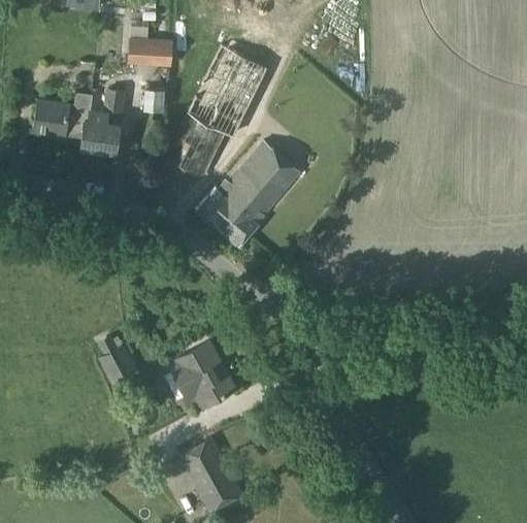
[(100,0),(68,0),(68,8),(76,9),(99,12),(100,0)]
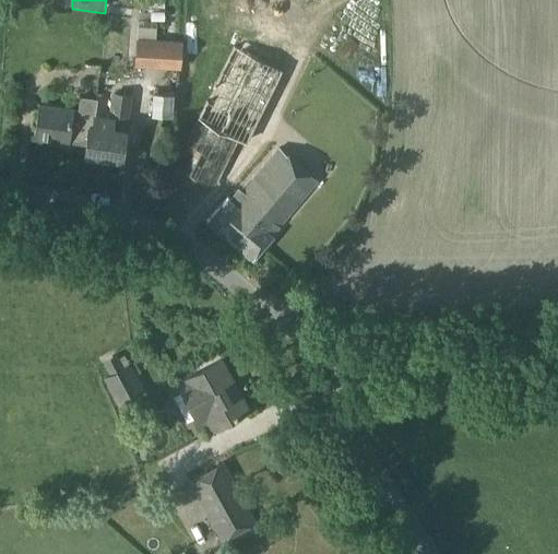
[(138,47),(135,71),(182,74),(182,66),(183,60),(183,58),(183,57),(183,46),(138,43),(138,47)]
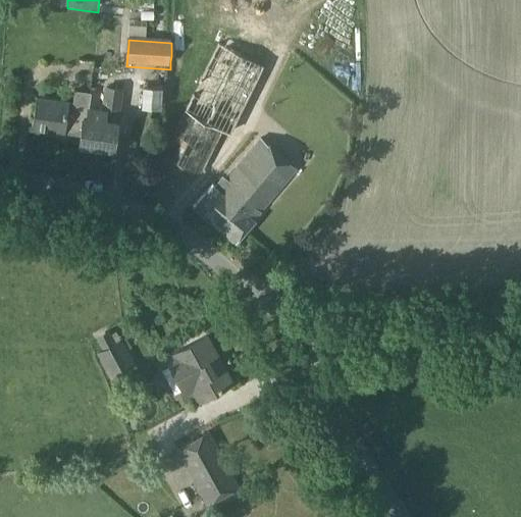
[(161,90),(144,89),(143,110),(160,111),(161,90)]
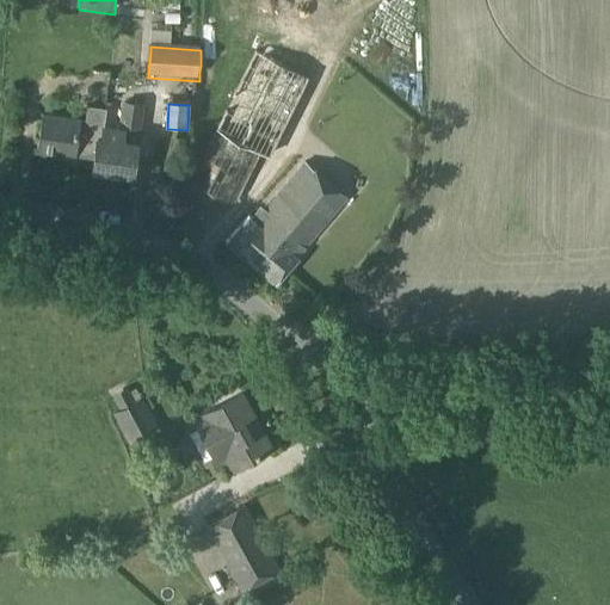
[(122,133),(104,130),(103,130),(102,142),(97,142),(94,159),(94,172),(97,172),(97,177),(111,179),(112,174),(134,177),(137,146),(136,146),(139,129),(140,129),(142,107),(125,105),(122,133)]
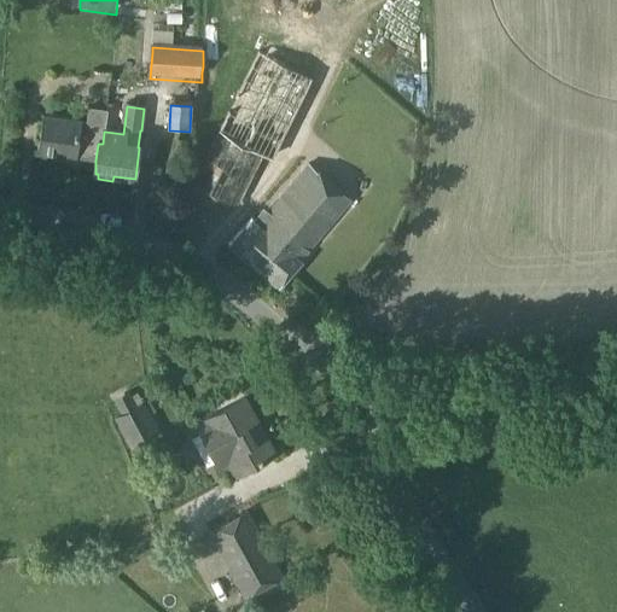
[(104,132),(105,132),(108,112),(88,110),(87,124),(44,118),(39,157),(77,162),(77,158),(95,161),(98,144),(103,144),(104,132)]
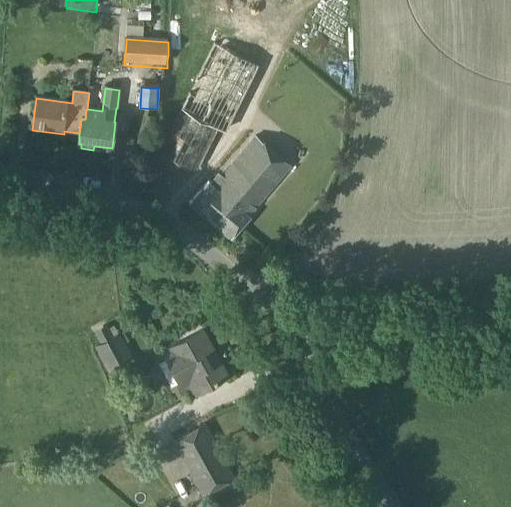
[(250,219),(282,182),(280,181),(248,153),(247,152),(223,180),(221,179),(214,188),(210,184),(190,207),(232,242),(251,220),(250,219)]
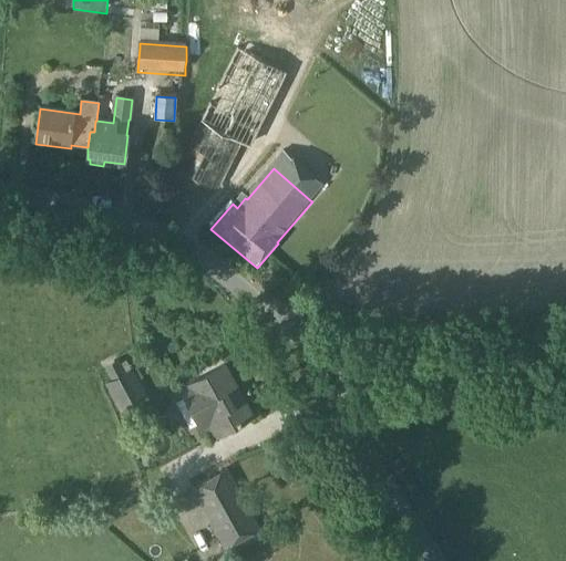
[(114,366),(105,371),(109,376),(113,384),(109,385),(120,405),(143,393),(127,365),(121,369),(119,364),(114,366)]
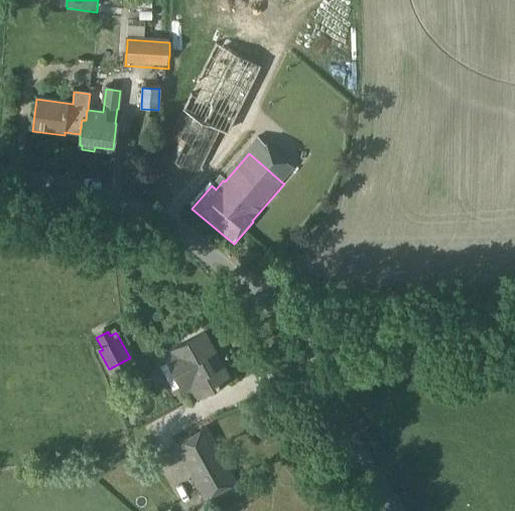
[(230,382),(218,361),(214,363),(200,338),(172,353),(174,356),(166,360),(183,391),(192,386),(200,399),(230,382)]
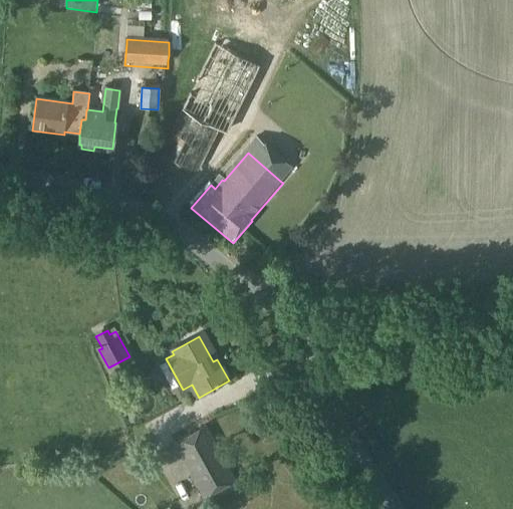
[(233,478),(203,425),(173,443),(202,495),(233,478)]
